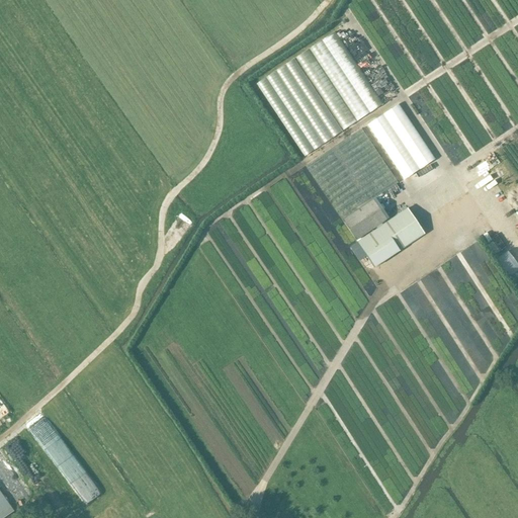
[(382,105),(334,33),(295,59),(345,131),(382,105)]
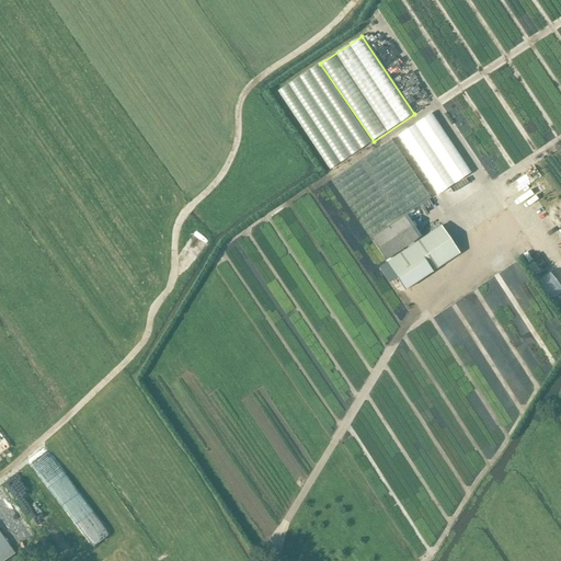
[(370,142),(318,65),(278,91),(330,170),(370,142)]
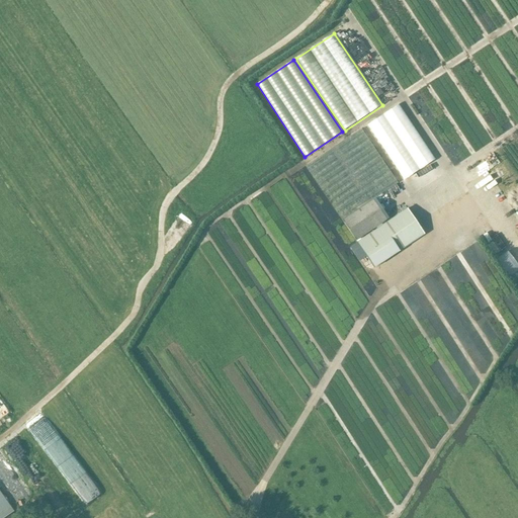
[(399,104),(367,124),(404,180),(435,160),(399,104)]
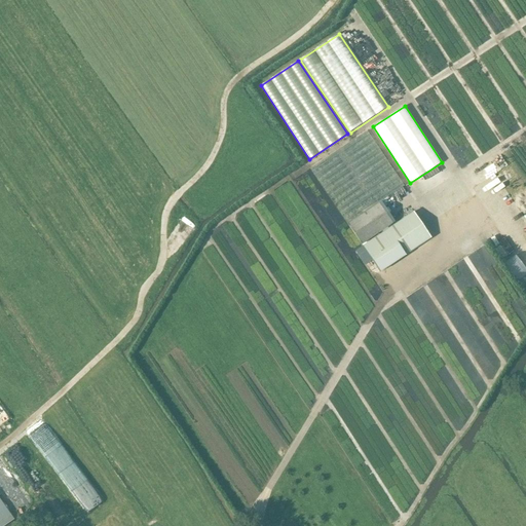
[(366,130),(309,170),(347,224),(361,245),(381,231),(382,232),(387,228),(387,227),(391,224),(378,203),(404,186),(366,130)]
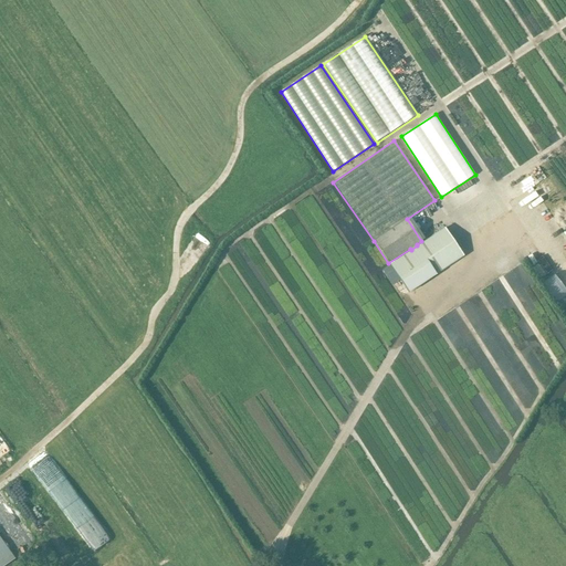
[(411,250),(390,265),(408,293),(440,271),(421,243),(418,247),(417,245),(411,250)]
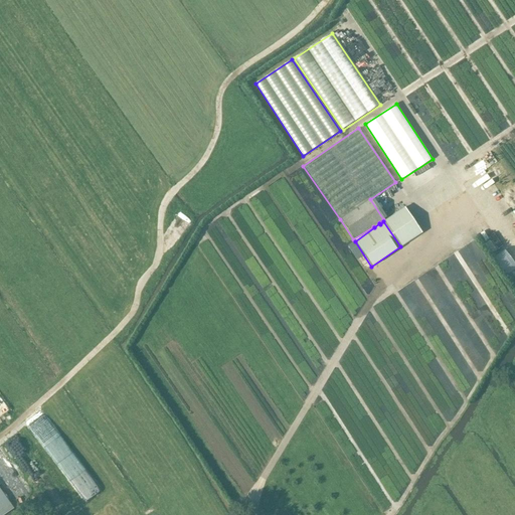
[(359,248),(355,241),(348,246),(353,252),(359,248)]
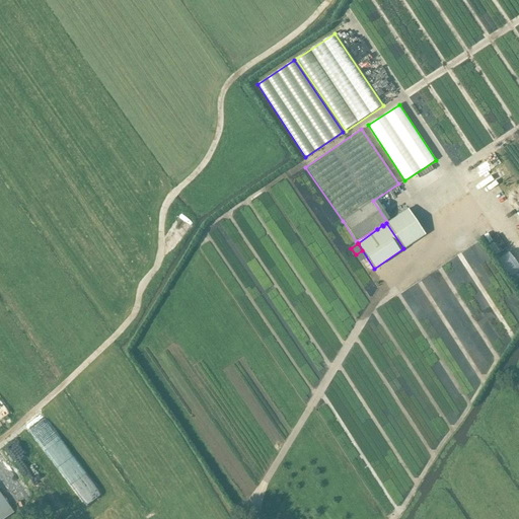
[(0,518),(12,518),(10,515),(12,513),(0,496),(0,518)]
